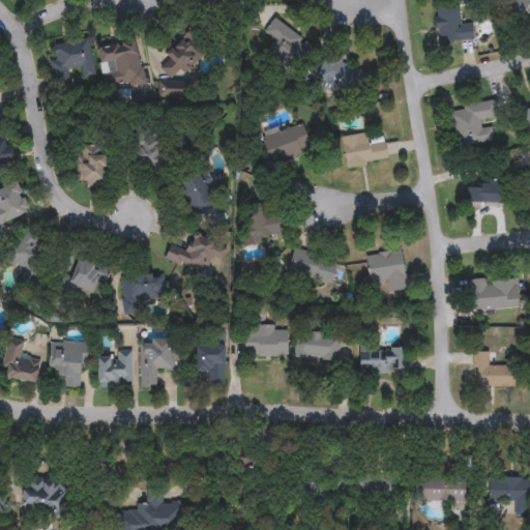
[(207,0),(202,9),(185,0),(207,0)]
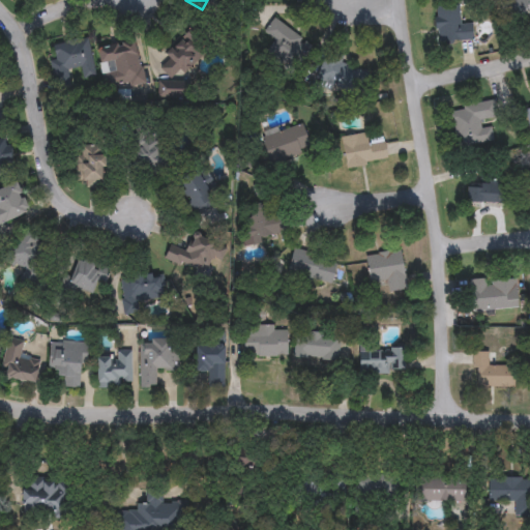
[(529,0),(529,16),(520,16),(520,0),(529,0)]
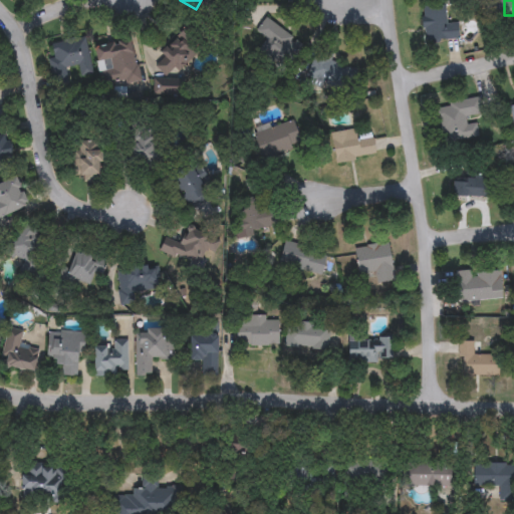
[(448,6),(448,23),(460,23),(460,41),(425,40),(426,5),(448,6)]
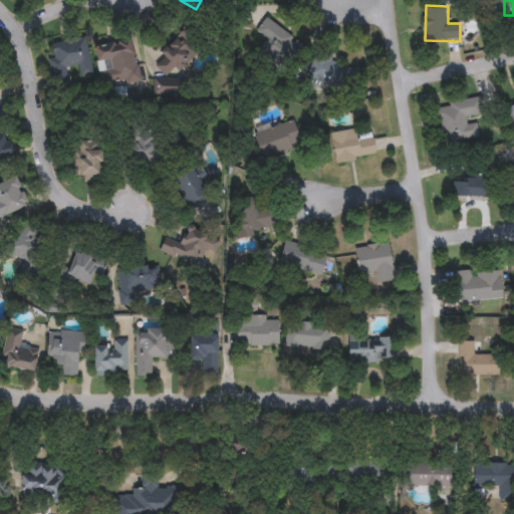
[(204,48),(171,79),(158,66),(166,58),(161,53),(186,29),(204,48)]
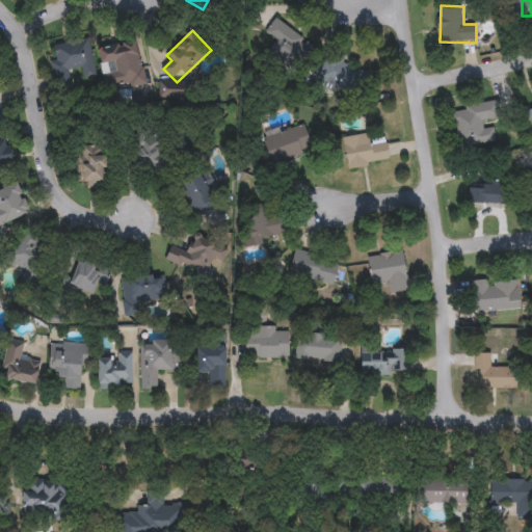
[(90,37),(96,77),(84,79),(83,71),(53,75),(51,61),(58,60),(55,43),(90,37)]
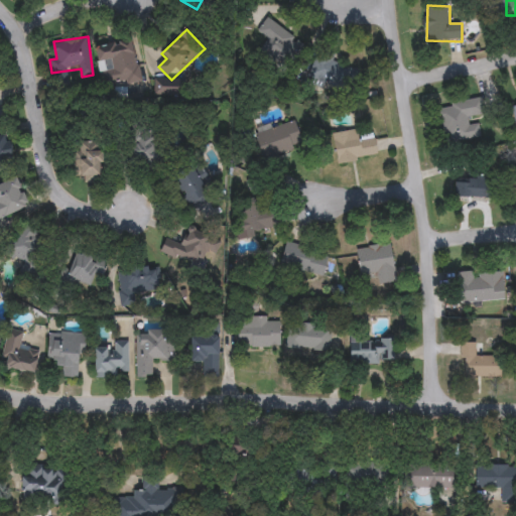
[(134,39),(141,82),(113,87),(110,73),(113,72),(111,60),(100,62),(97,45),(134,39)]
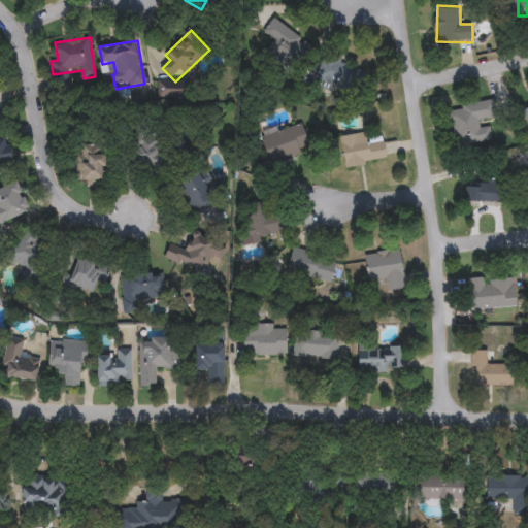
[(362,88),(322,88),(322,65),(362,65),(362,88)]
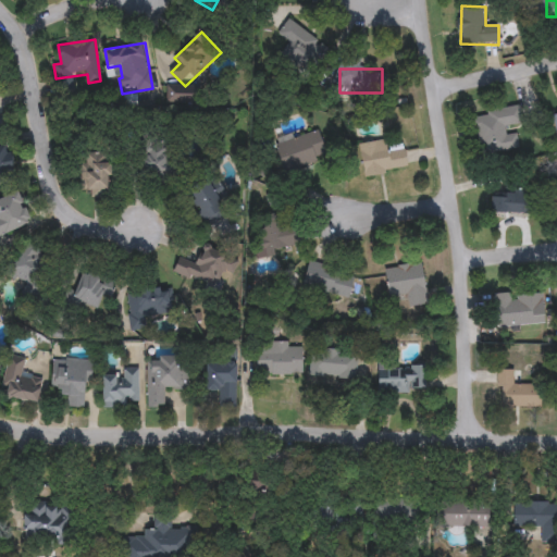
[(197,102),(168,102),(168,87),(197,87),(197,102)]
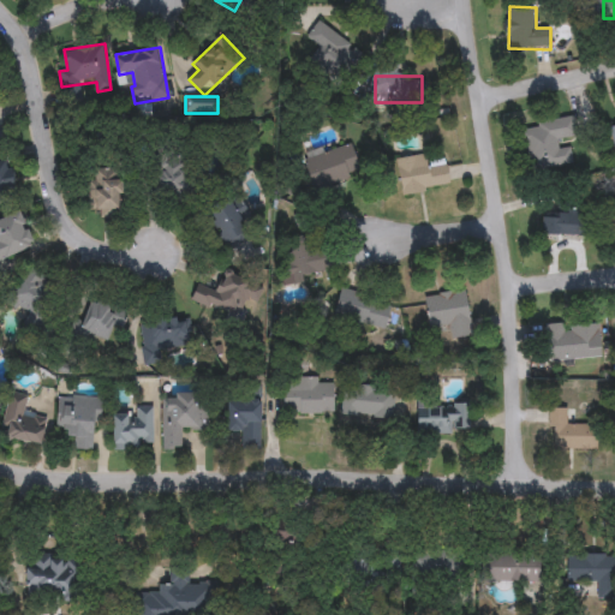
[(526,172),(519,129),(572,120),(575,142),(568,143),(572,166),(526,172)]
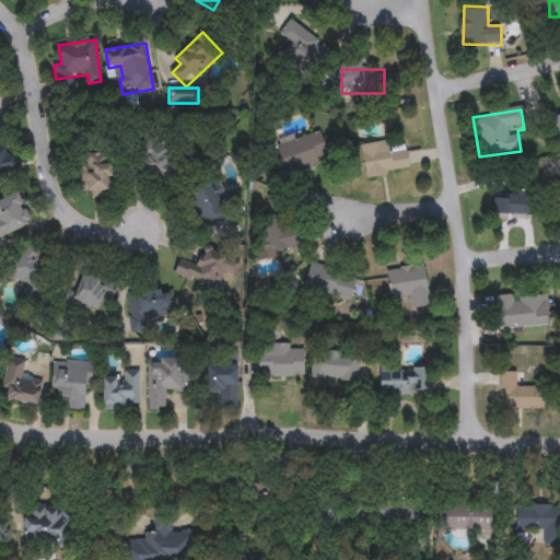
[(330,159),(287,175),(276,146),(319,129),(330,159)]
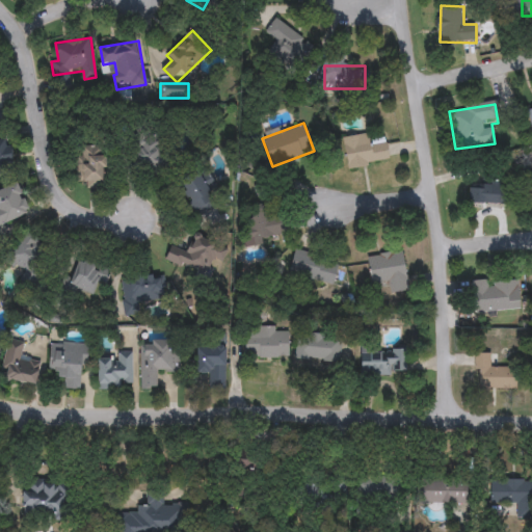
[(343,138),(370,134),(371,143),(387,141),(390,161),(348,168),(343,138)]
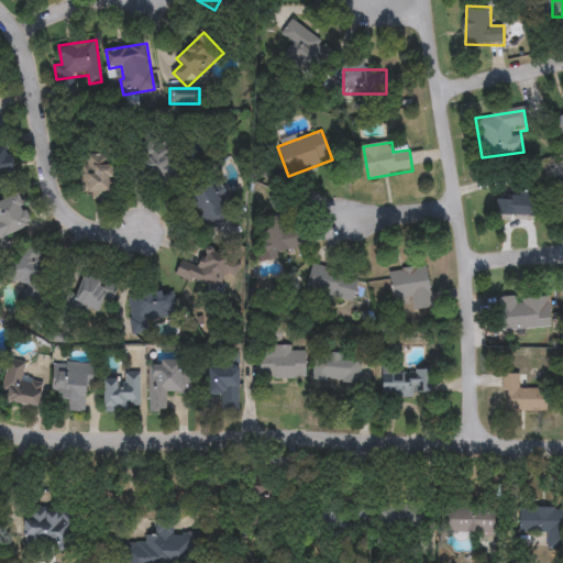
[(151,186),(141,157),(177,145),(186,174),(151,186)]
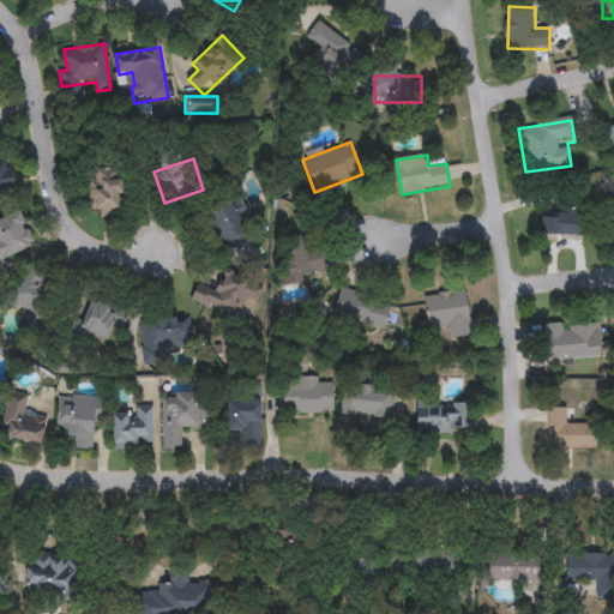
[(0,161),(12,161),(16,197),(0,198),(0,161)]
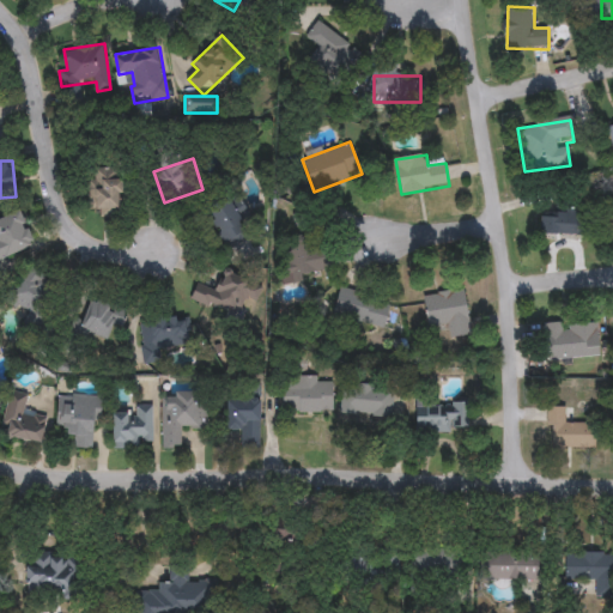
[(90,210),(90,169),(123,169),(123,213),(103,213),(103,210),(90,210)]
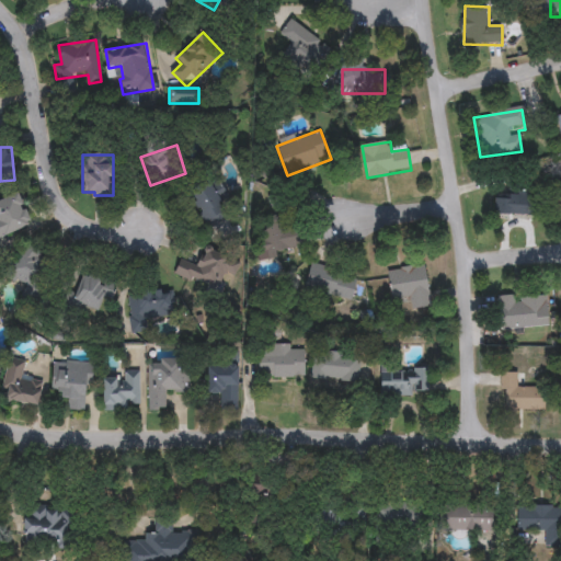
[(189,187),(210,176),(229,213),(208,224),(189,187)]
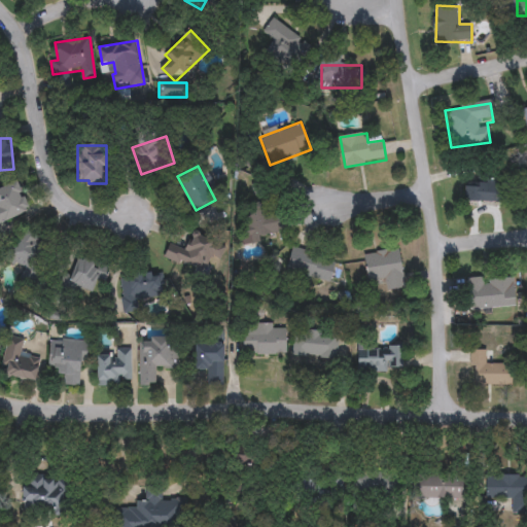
[(461,203),(461,180),(508,180),(508,203),(461,203)]
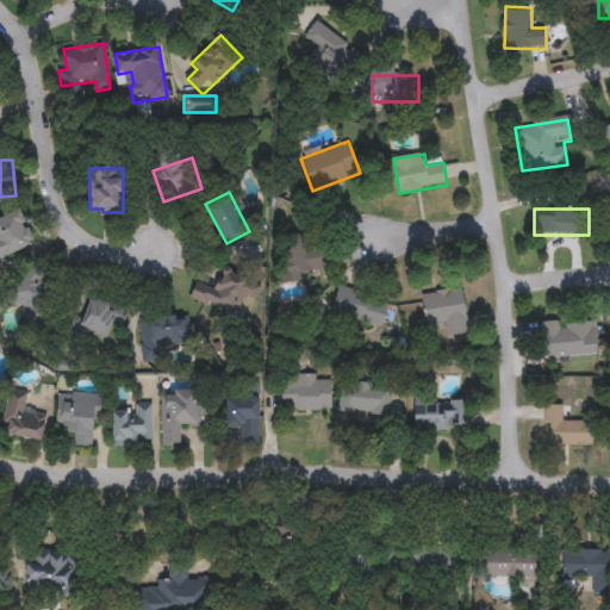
[(37,246),(0,259),(0,218),(23,210),(37,246)]
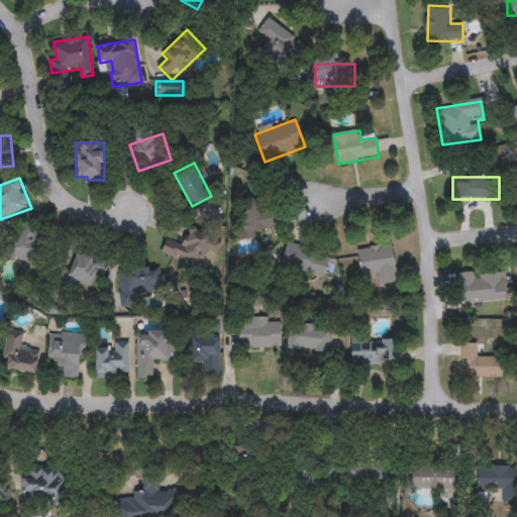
[(269,200),(269,233),(236,233),(235,200),(269,200)]
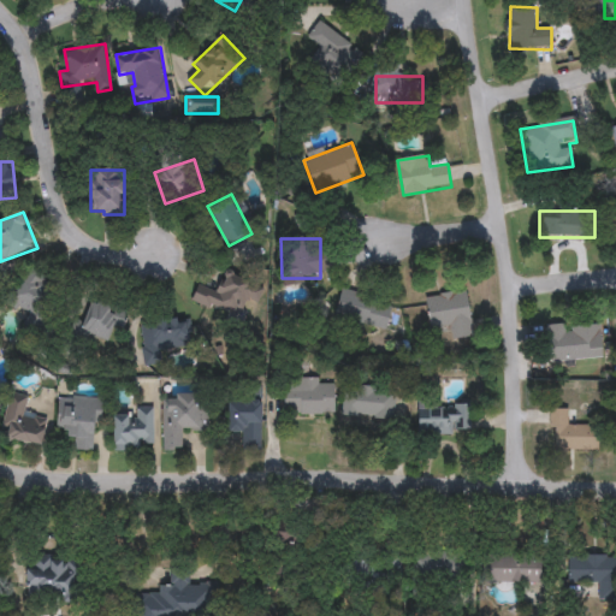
[(15,307),(18,271),(53,274),(49,311),(15,307)]
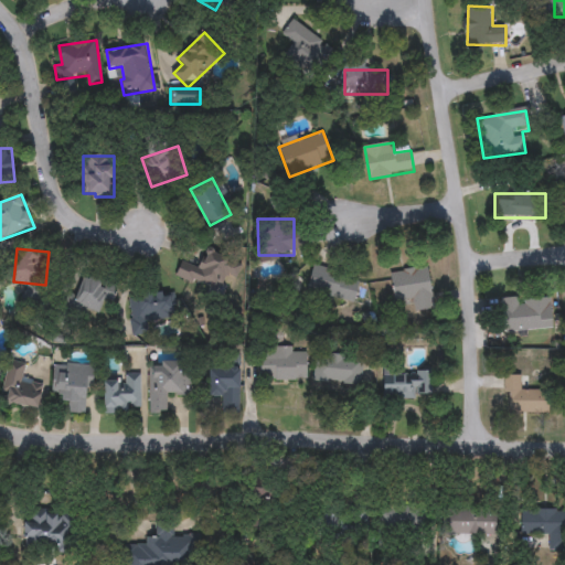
[(233,254),(236,281),(199,285),(196,258),(233,254)]
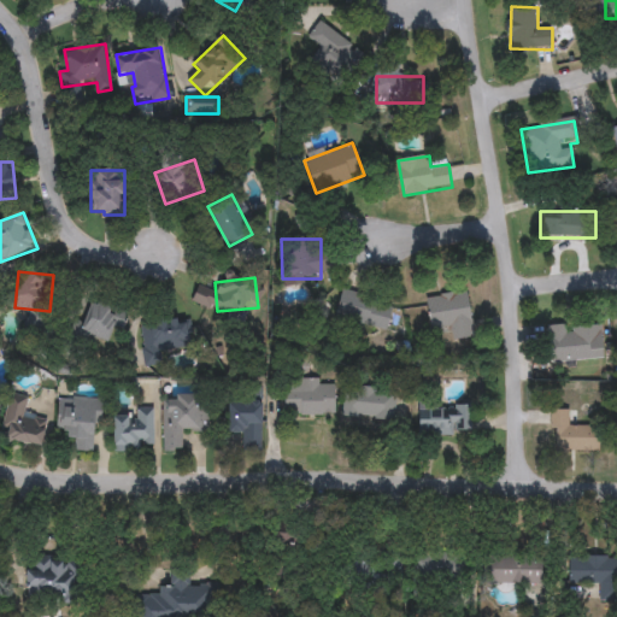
[(336,319),(344,291),(392,303),(383,331),(336,319)]
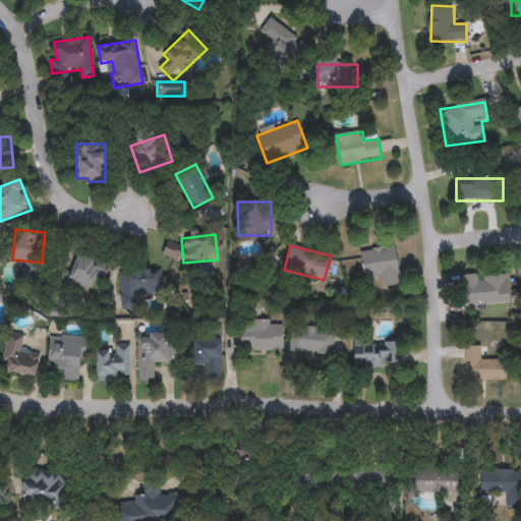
[(394,247),(399,286),(381,288),(380,277),(362,279),(359,251),(394,247)]
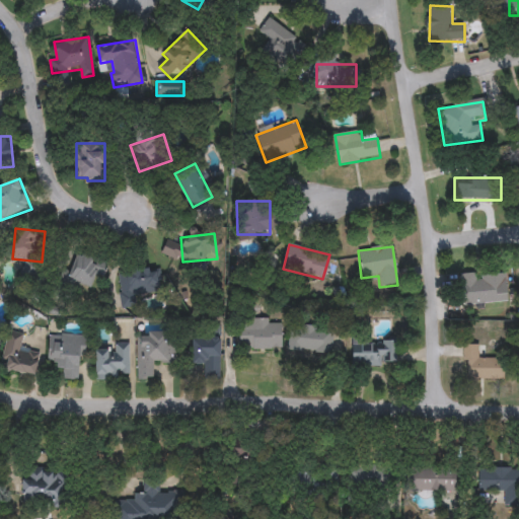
[(106,258),(96,302),(68,296),(78,251),(106,258)]
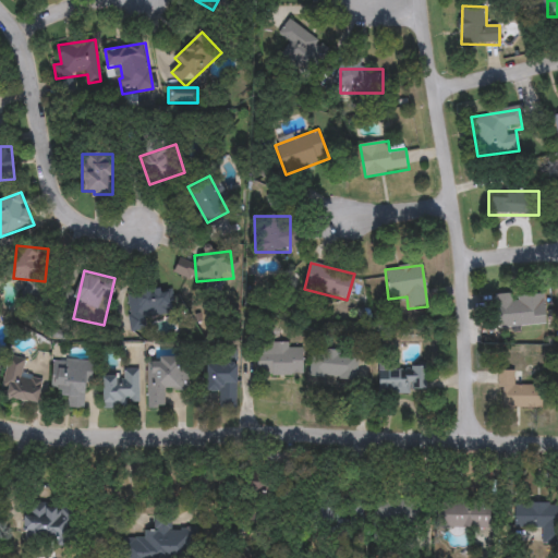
[(129,291),(172,288),(174,316),(147,317),(148,329),(132,330),(129,291)]
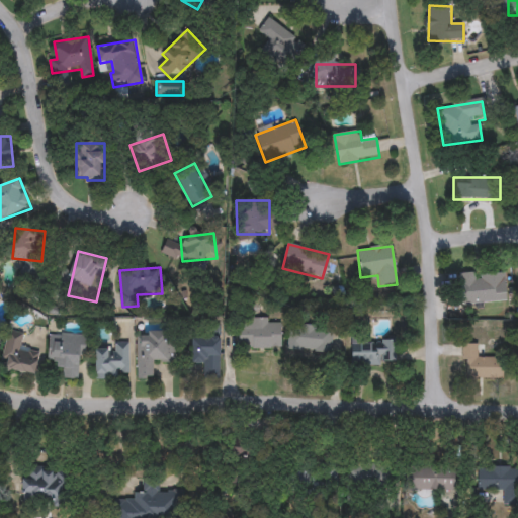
[(458,274),(504,272),(505,303),(459,305),(458,274)]
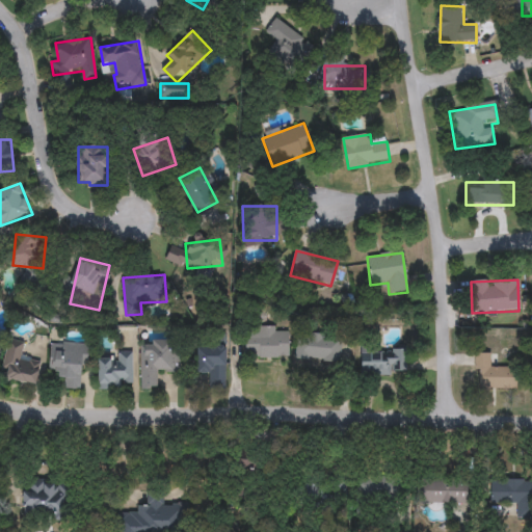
[(287,358),(247,358),(247,328),(287,328),(287,358)]
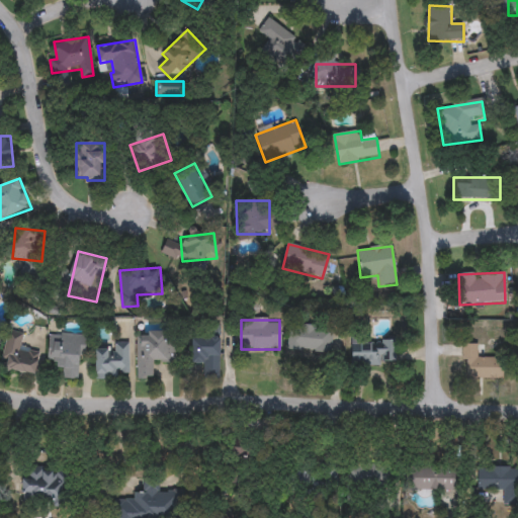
[(287,351),(287,327),(331,327),(331,352),(287,351)]
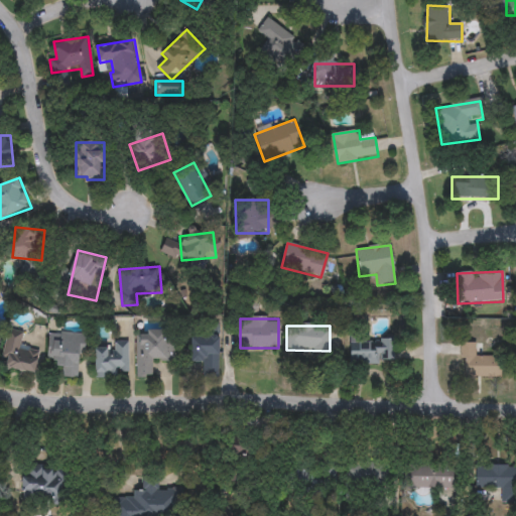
[(37,373),(2,369),(4,352),(0,351),(0,336),(8,338),(9,333),(24,335),(22,346),(41,349),(37,373)]
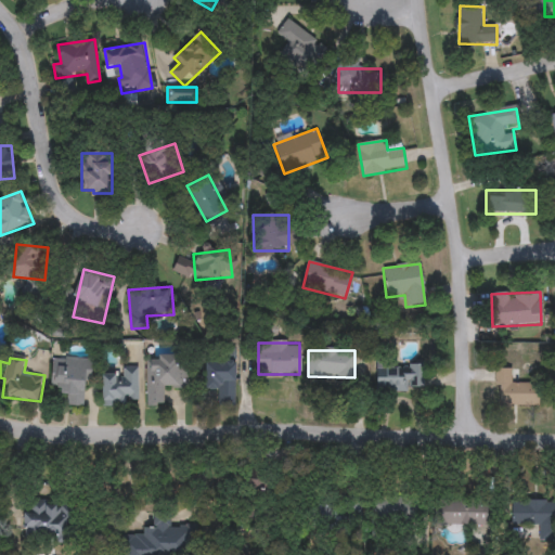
[(91,361),(88,407),(67,405),(68,394),(53,394),(55,359),(91,361)]
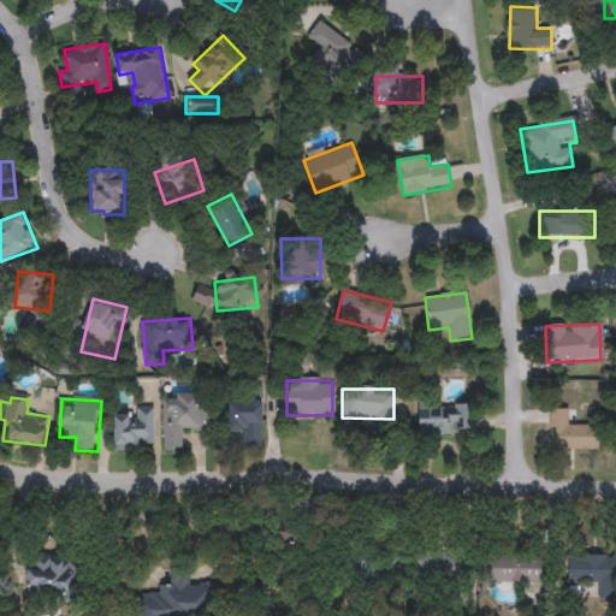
[(164,450),(164,398),(209,398),(208,432),(184,431),(184,451),(164,450)]
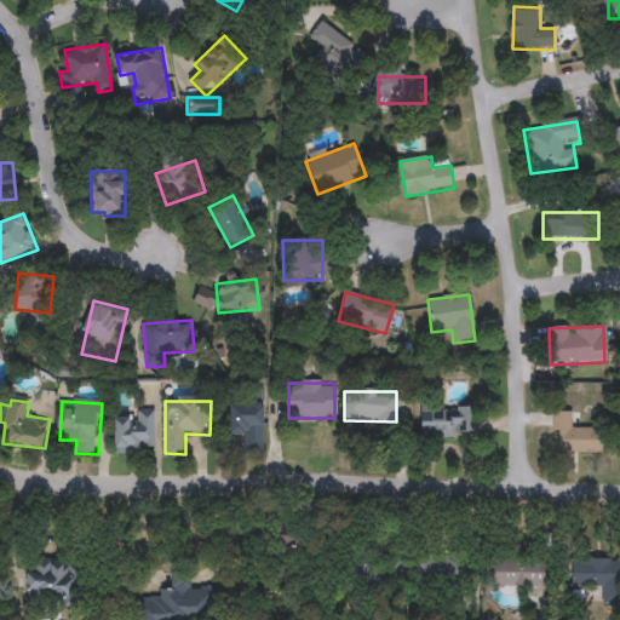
[(246,437),(231,437),(231,403),(265,405),(264,451),(245,451),(246,437)]
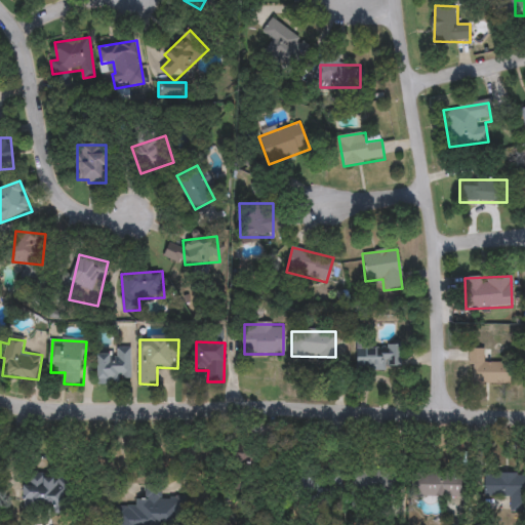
[(400,347),(401,370),(353,371),(353,347),(400,347)]
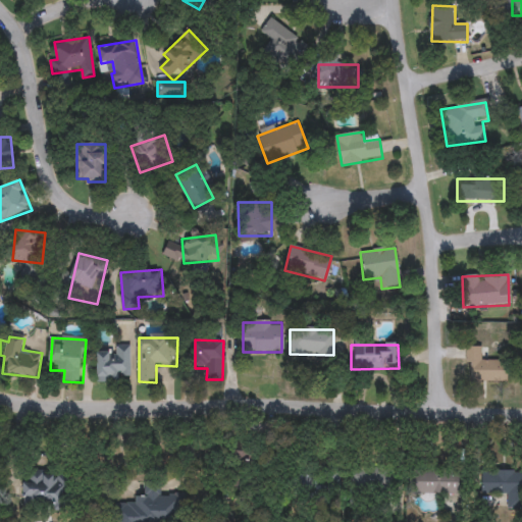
[(480,348),(480,362),(509,361),(509,382),(465,382),(464,348),(480,348)]
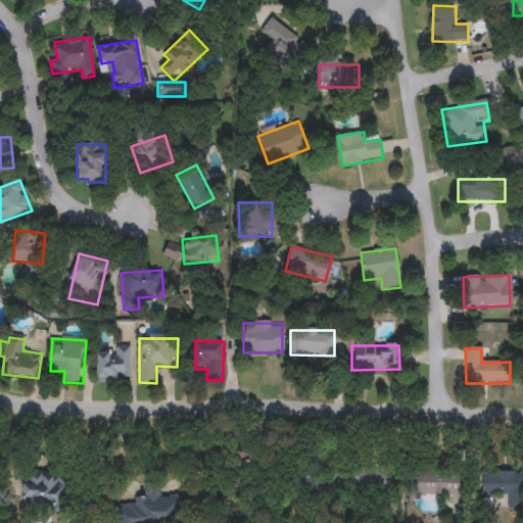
[(131,383),(97,383),(97,351),(131,351),(131,383)]
